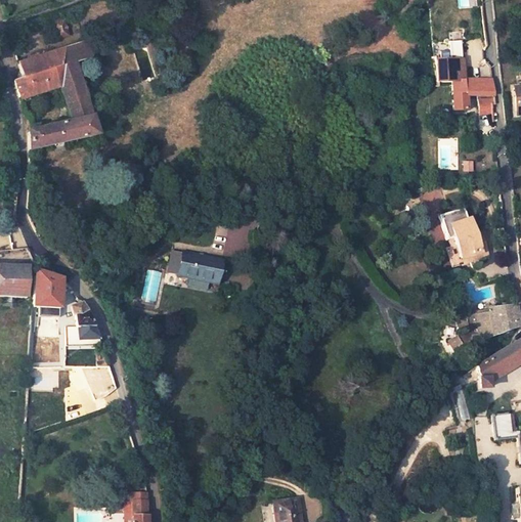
[(462,40),(449,42),(450,59),(464,58),(462,40)]
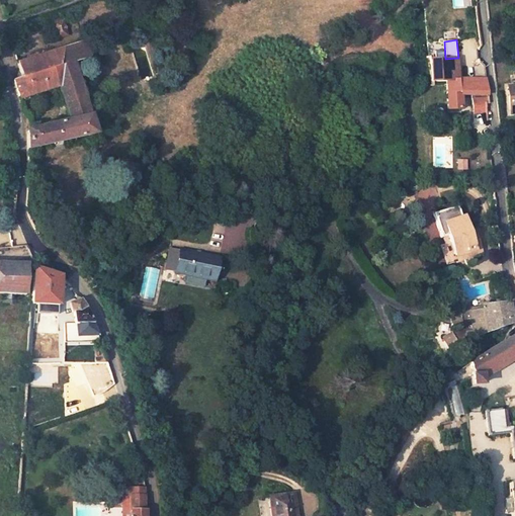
[(84,40),(83,40),(19,62),(24,76),(16,79),(22,97),(48,89),(60,85),(66,100),(73,119),(41,125),(40,120),(33,122),(33,123),(33,124),(32,124),(32,125),(32,126),(32,127),(31,127),(31,129),(30,130),(30,148),(96,134),(85,94),(100,89),(88,46),(87,46),(87,45),(87,44),(86,44),(86,43),(85,41),(84,40)]
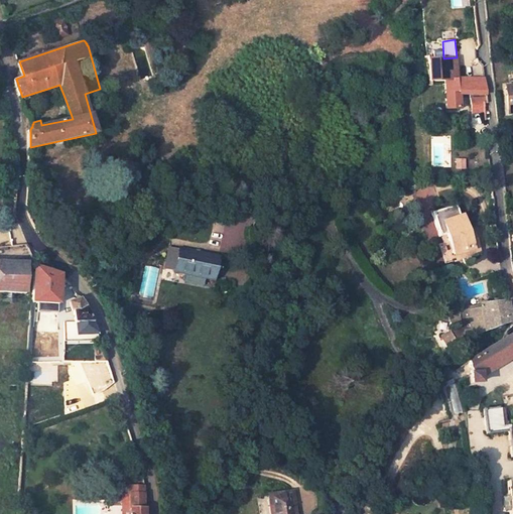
[(459,71),(457,57),(443,58),(431,59),(430,60),(432,80),(447,79),(449,79),(461,79),(461,77),(459,71)]
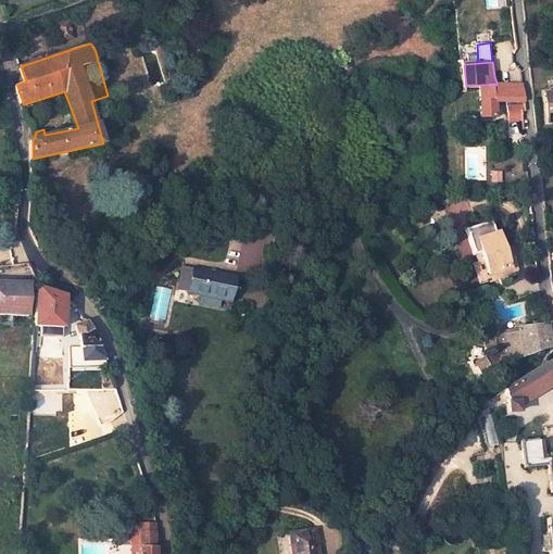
[(512,64),(515,82),(526,82),(525,67),(518,62),(512,64)]
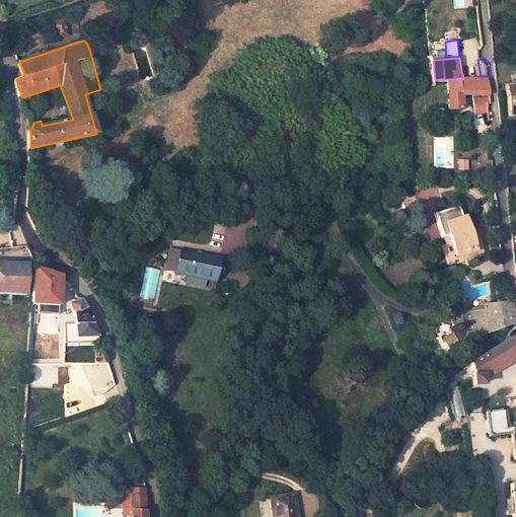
[(463,79),(451,79),(451,90),(452,106),(466,107),(465,90),(484,90),(493,90),(491,78),(463,77),(463,79)]
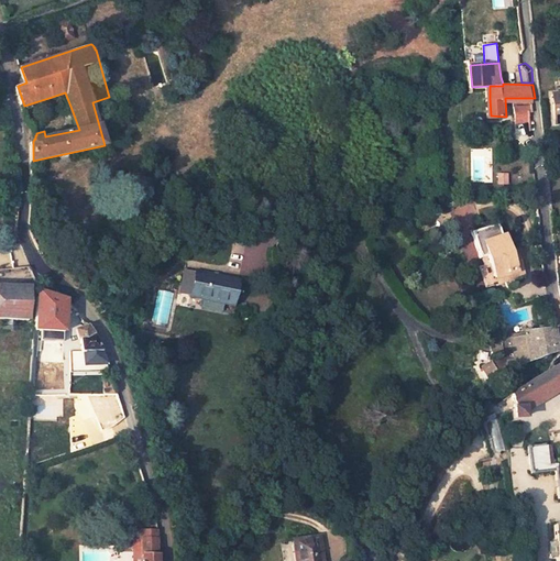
[(65,92),(52,97),(58,113),(72,109),(65,92)]
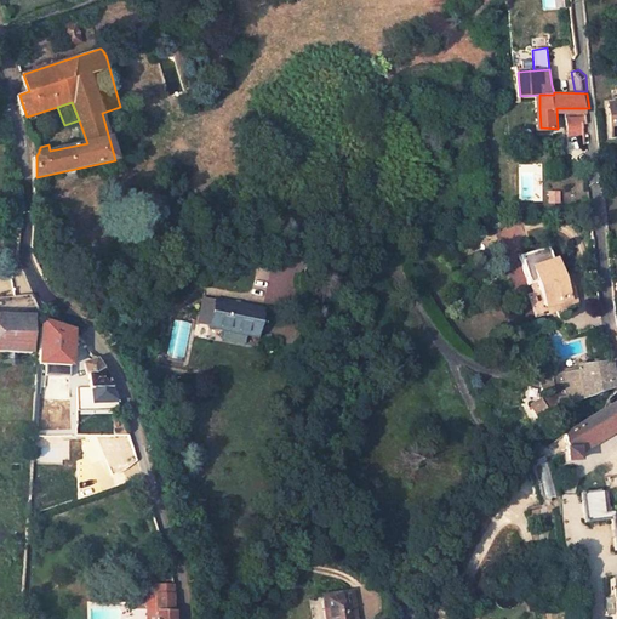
[(586,114),(567,115),(570,132),(588,131),(587,123),(586,114)]
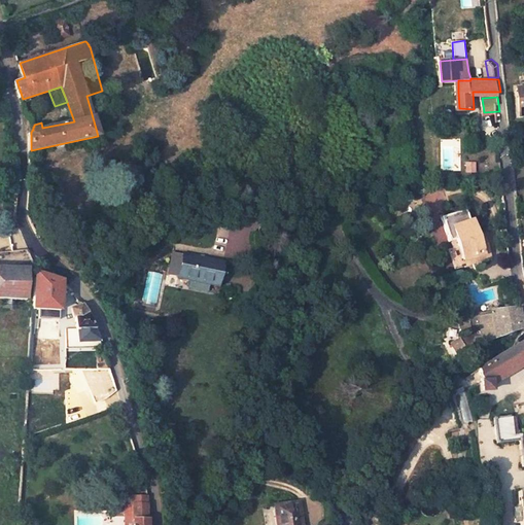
[(478,162),(468,161),(468,171),(478,171),(478,162)]
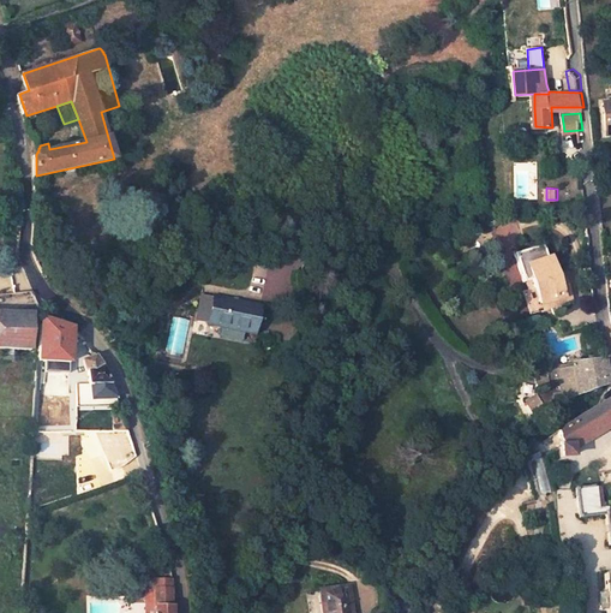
[(550,257),(546,244),(519,253),(527,279),(535,278),(545,308),(575,298),(567,273),(559,275),(553,257),(550,257)]
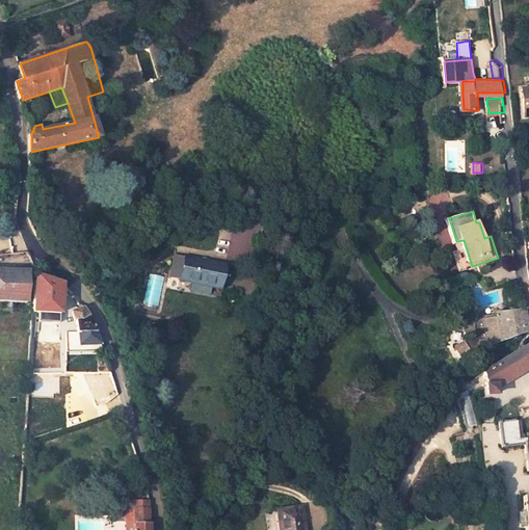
[(185,281),(225,288),(229,266),(189,256),(189,259),(185,280),(185,281)]
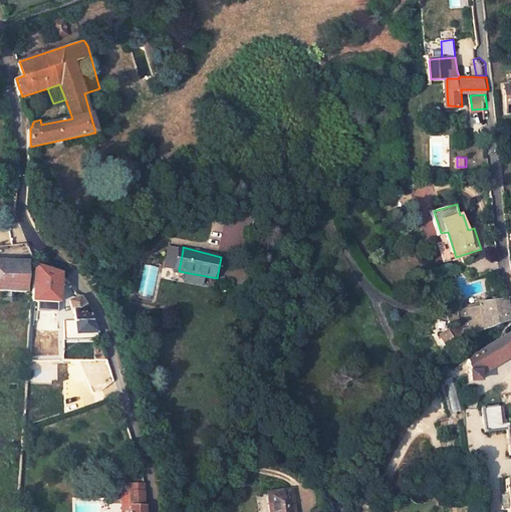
[(179,270),(183,250),(174,248),(170,268),(179,270)]
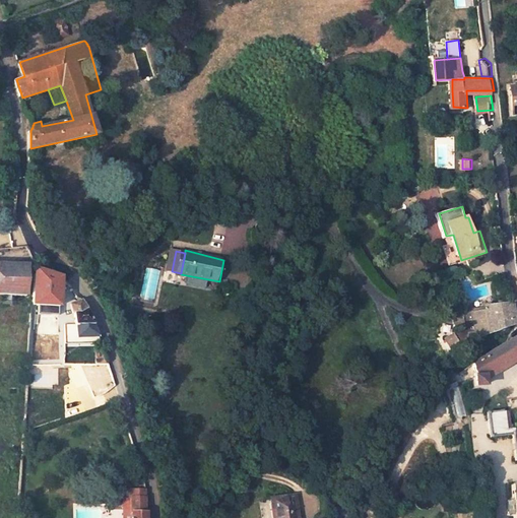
[(0,295),(27,296),(29,266),(0,265),(0,295)]
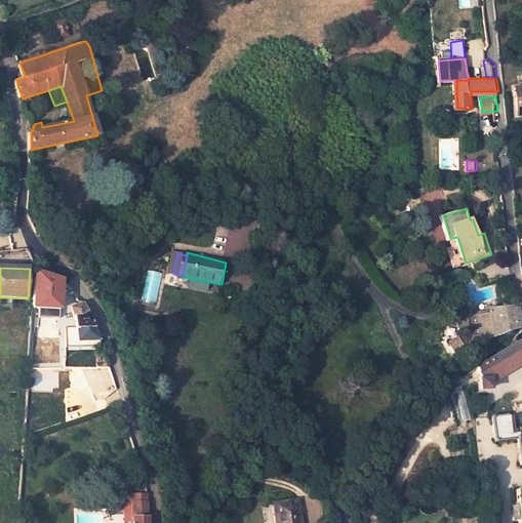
[(33,307),(62,309),(64,279),(62,278),(37,271),(33,307)]
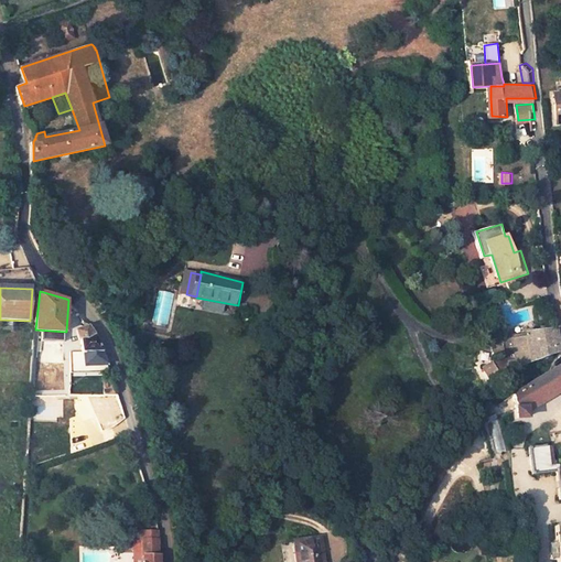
[(99,338),(90,326),(79,328),(79,339),(82,341),(85,356),(67,365),(75,385),(111,370),(104,349),(99,338)]
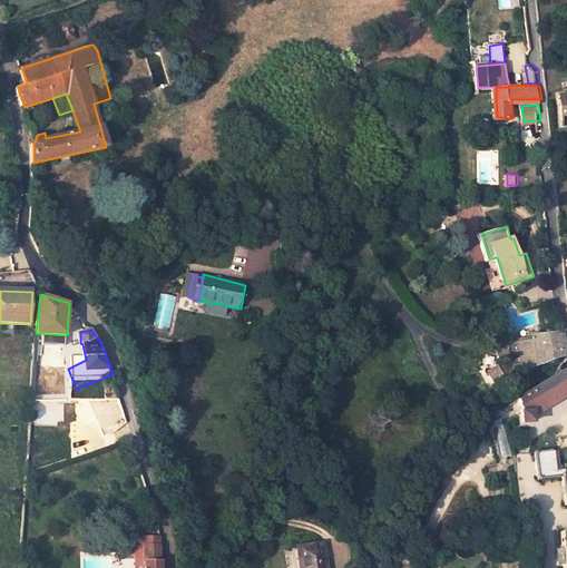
[(565,330),(533,333),(534,338),(520,340),(526,368),(530,366),(566,353),(566,336),(565,330)]
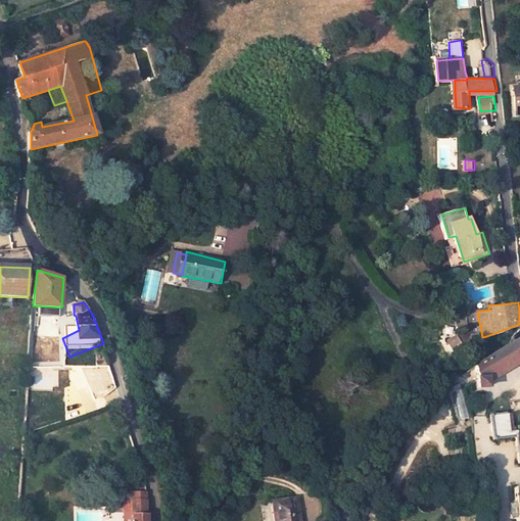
[(457,352),(466,346),(458,334),(448,340),(457,352)]
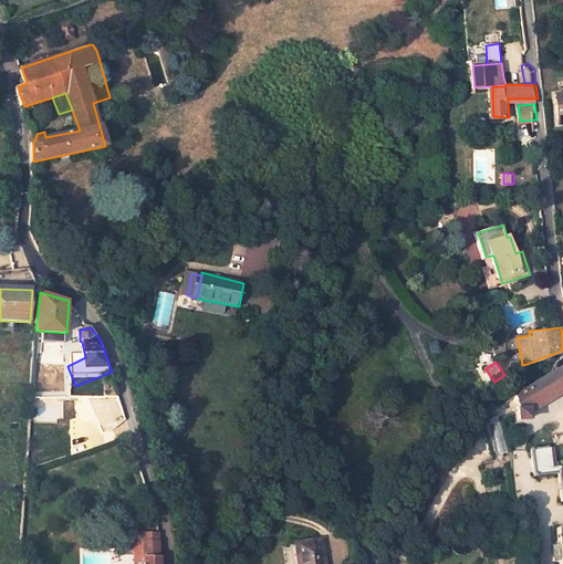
[(521,419),(532,418),(532,413),(562,393),(562,366),(518,393),(522,408),(520,409),(521,419)]
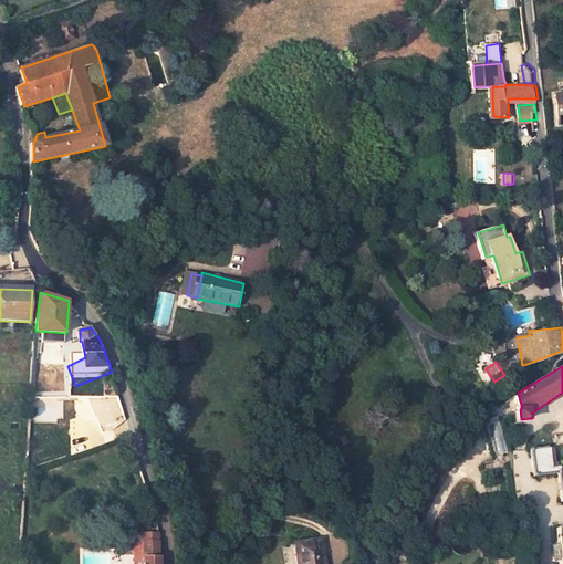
[(494,395),(501,390),(496,384),(489,388),(494,395)]
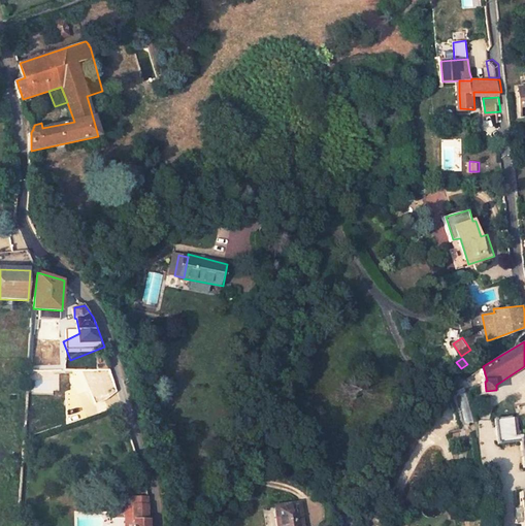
[(476,421),(468,386),(459,388),(466,421),(476,421)]
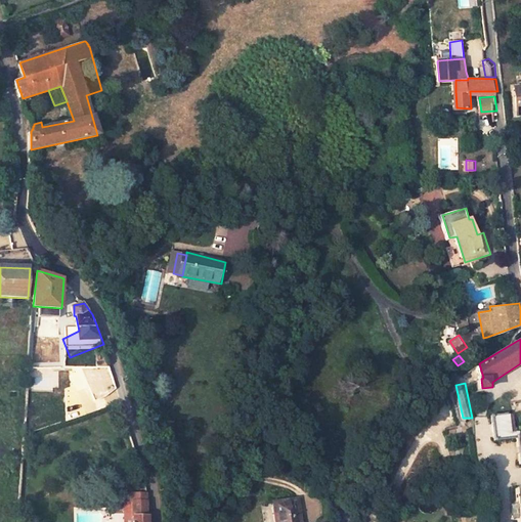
[(514,428),(511,412),(493,415),(496,439),(520,436),(520,431),(519,431),(519,427),(514,428)]
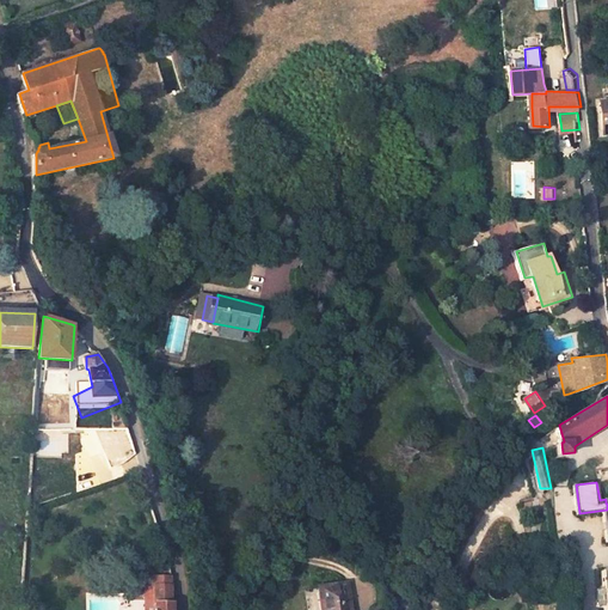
[(157,603),(155,609),(173,609),(174,603),(172,603),(172,575),(154,575),(154,584),(147,584),(147,598),(153,598),(152,602),(157,603)]
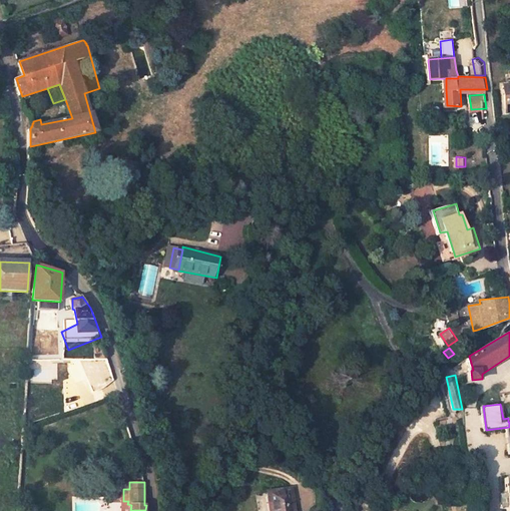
[(268,500),(269,510),(291,510),(289,496),(268,500)]
